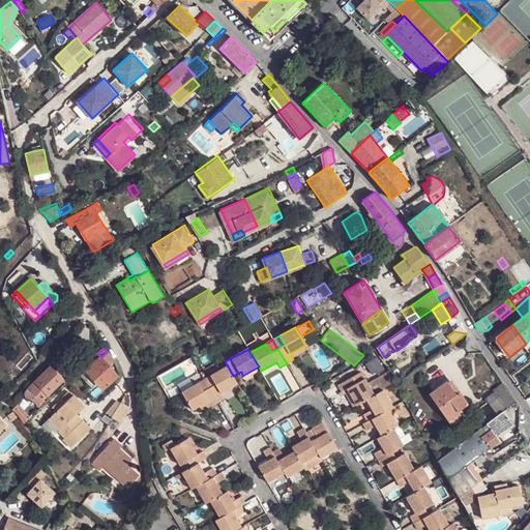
[(115,361),(107,352),(101,357),(109,366),(115,361)]
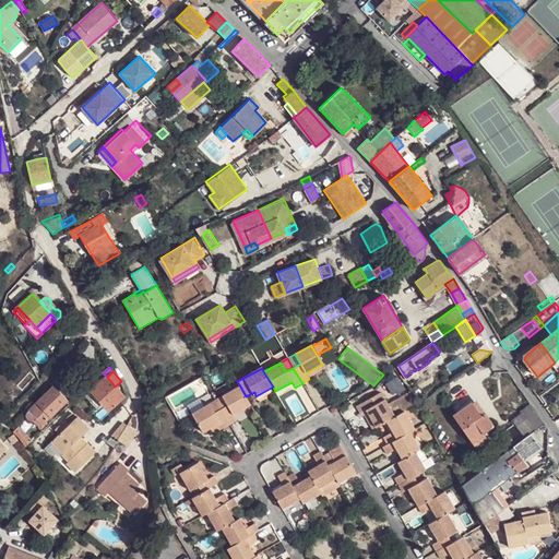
[(75,388),(60,372),(51,381),(67,395),(75,388)]
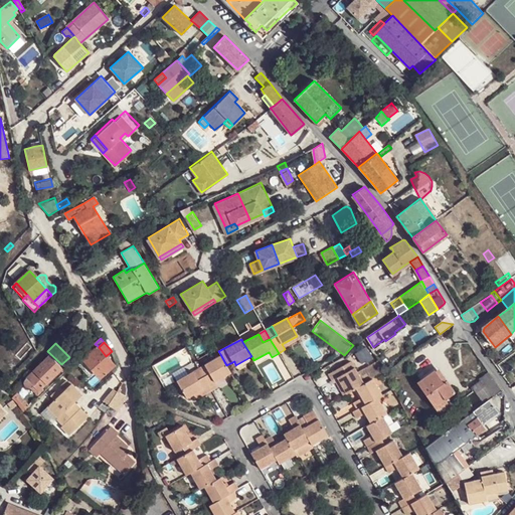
[(99,347),(97,345),(87,354),(77,362),(89,374),(94,369),(100,376),(113,365),(106,356),(99,347)]
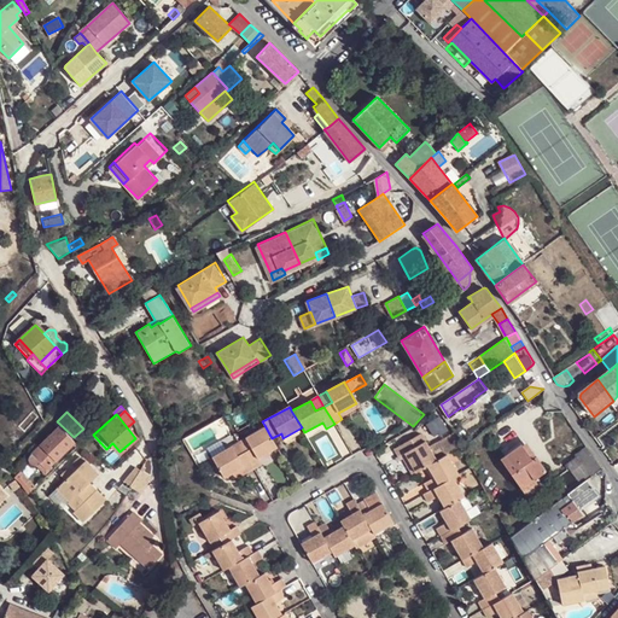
[(36,442),(39,444),(58,426),(54,424),(36,442)]
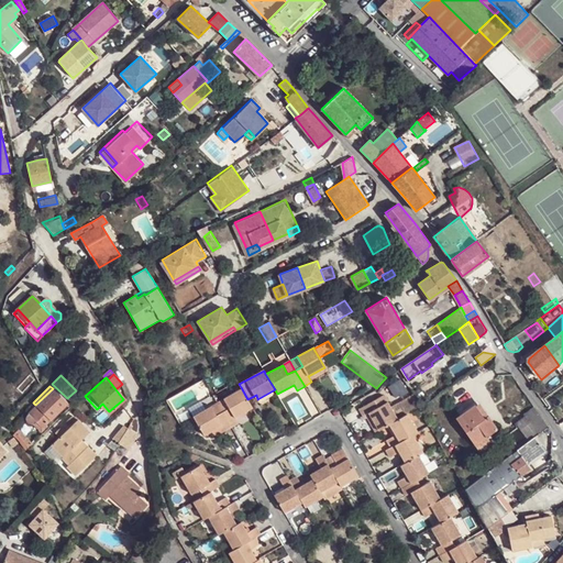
[(223,411),(232,427),(239,422),(236,417),(252,408),(247,399),(241,387),(224,397),(230,407),(223,411)]
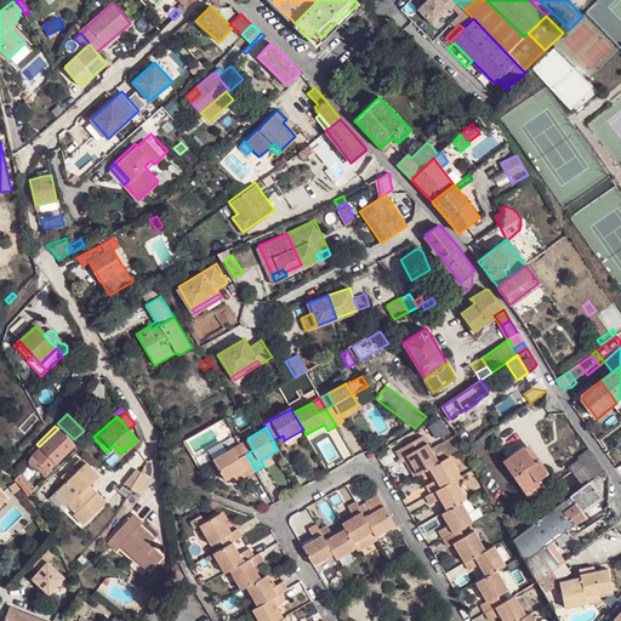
[(39,446),(30,456),(29,457),(28,461),(29,466),(33,468),(36,469),(41,468),(44,472),(53,465),(74,444),(58,428),(39,446)]
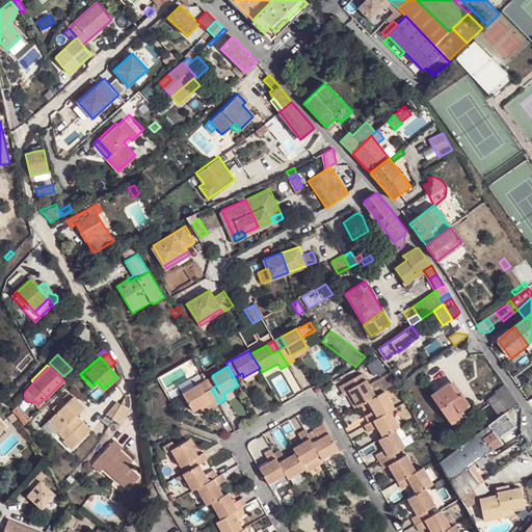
[(363,373),(339,387),(344,395),(349,392),(357,407),(367,402),(376,397),(370,387),(367,380),(363,373)]
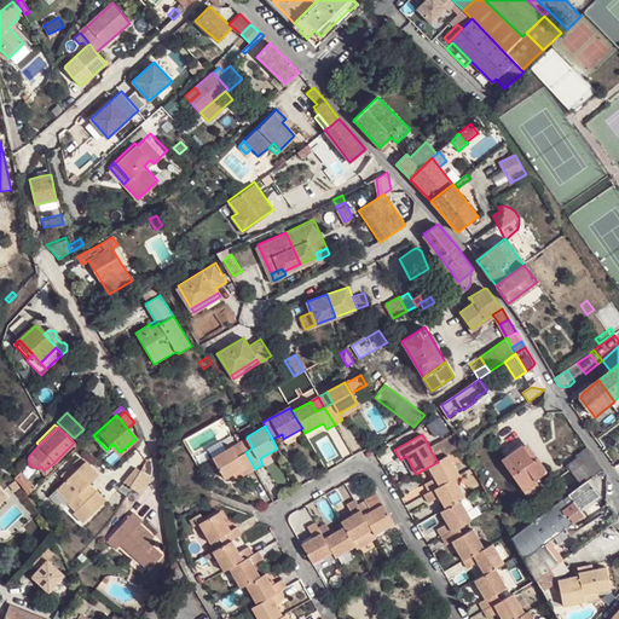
[(440,444),(431,450),(438,462),(447,456),(463,447),(458,439),(457,435),(440,444)]
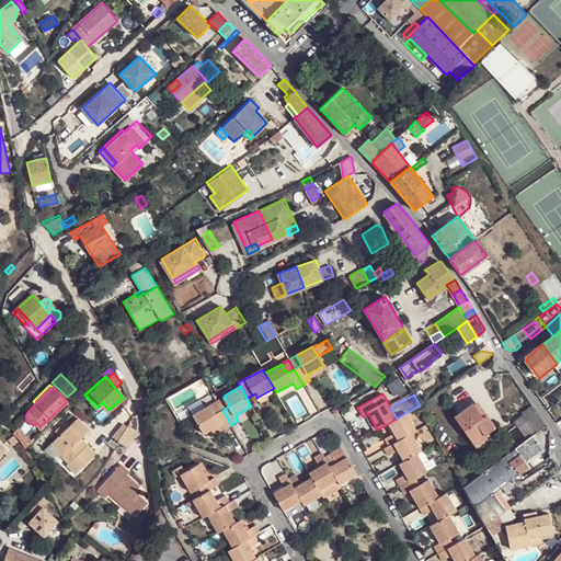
[(229,405),(224,396),(216,400),(222,410),(229,405)]
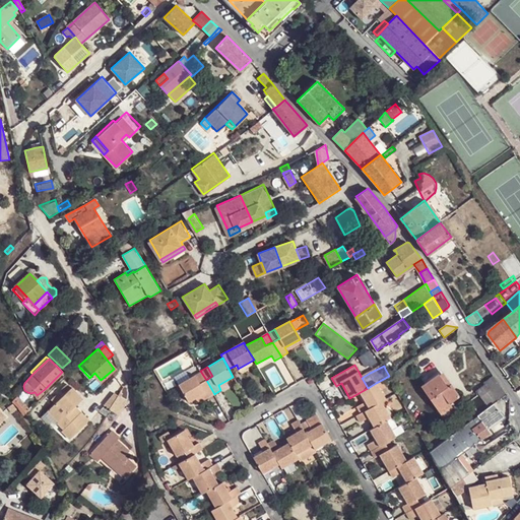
[(366,367),(359,372),(362,378),(370,373),(366,367)]
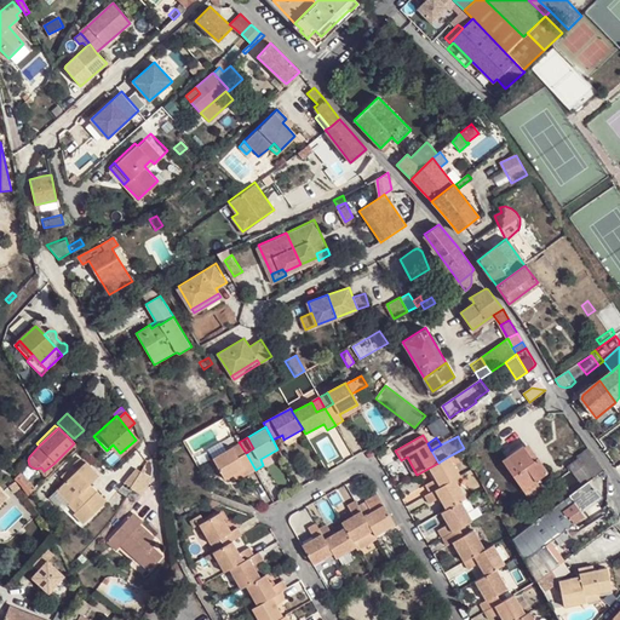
[(208,449),(212,457),(227,449),(222,441),(208,449)]
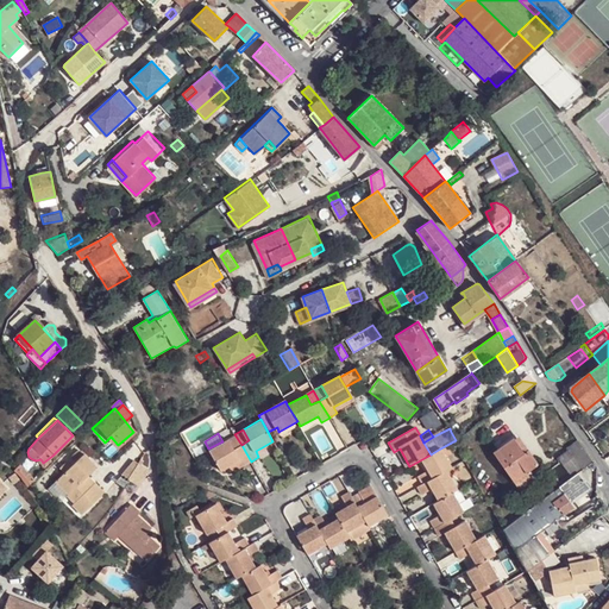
[(242,445),(234,434),(227,438),(234,449),(242,445)]
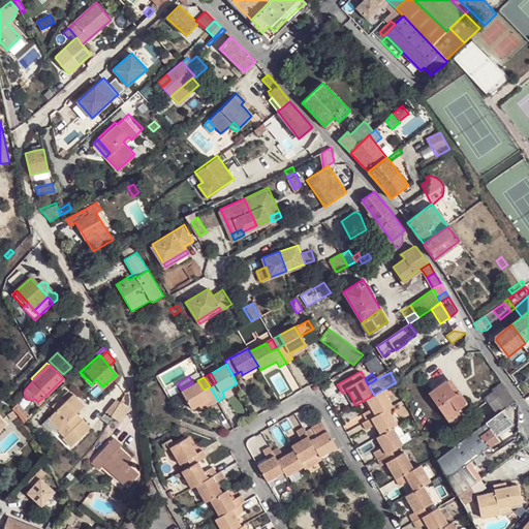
[(495,390),(505,404),(514,399),(499,377),(491,383),(495,390)]
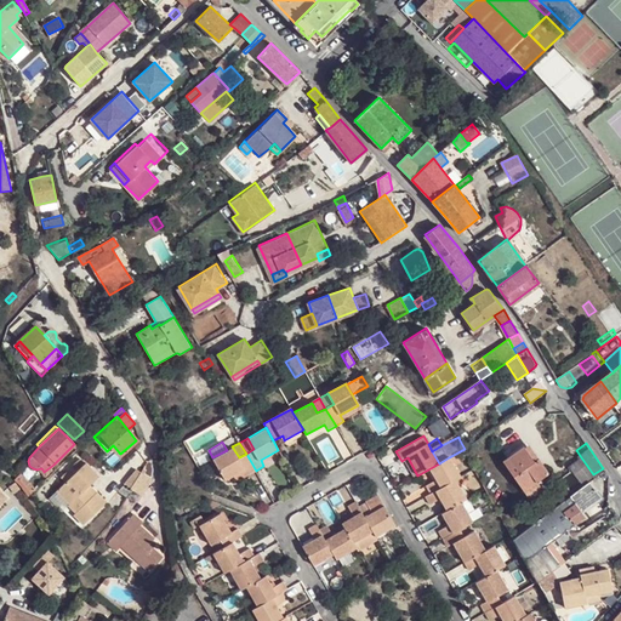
[(44,472),(40,476),(44,479),(78,448),(74,444),(53,465),(44,472)]
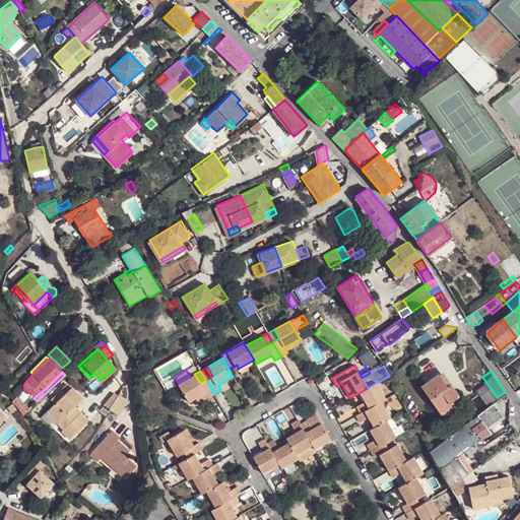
[(190,377),(178,383),(189,401),(195,397),(204,392),(207,398),(214,394),(206,380),(200,383),(194,374),(190,377)]
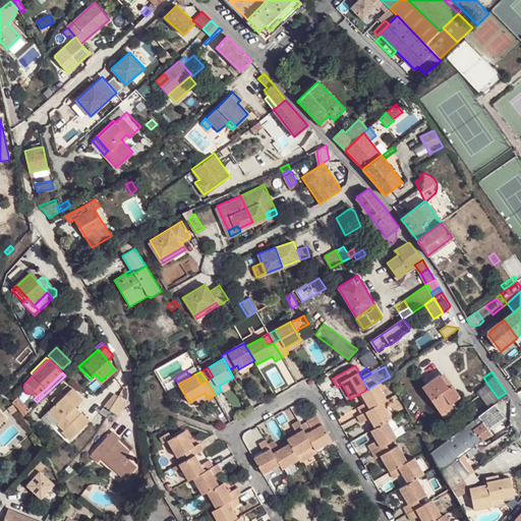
[(450,404),(460,397),(451,384),(449,385),(441,374),(428,383),(425,385),(422,388),(437,408),(448,401),(450,404)]
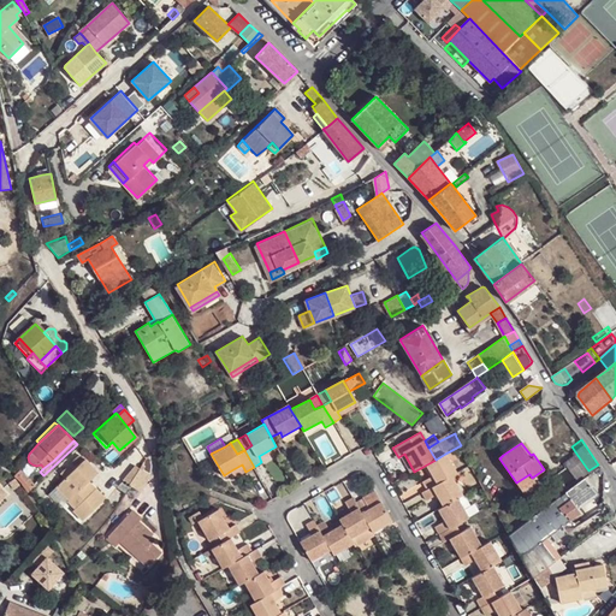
[(398,457),(396,458),(406,477),(414,472),(404,454),(398,457)]
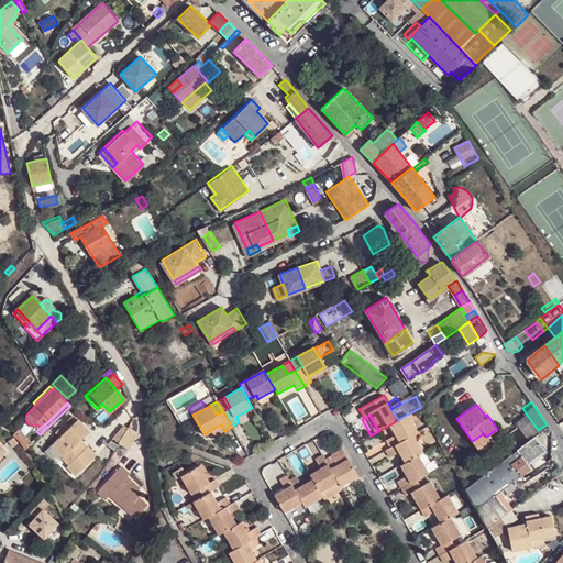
[(398,420),(388,426),(395,437),(386,442),(387,445),(384,448),(385,450),(414,434),(417,432),(407,415),(398,420)]
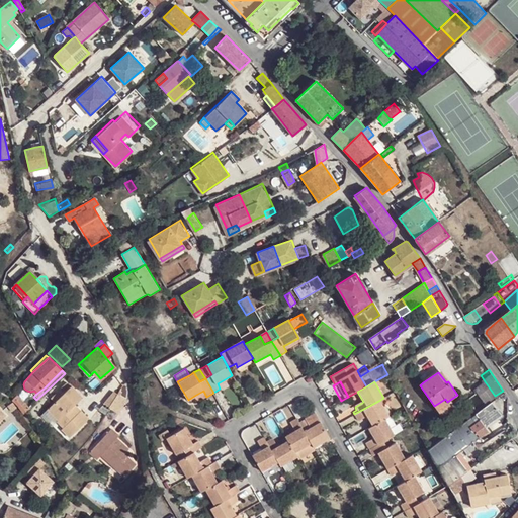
[(478,393),(486,404),(495,396),(485,381),(475,389),(478,393)]
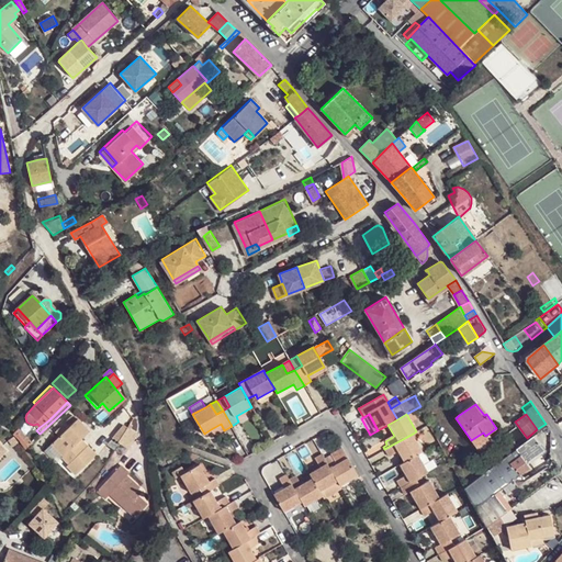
[(57,437),(76,420),(71,416),(53,433),(57,437)]
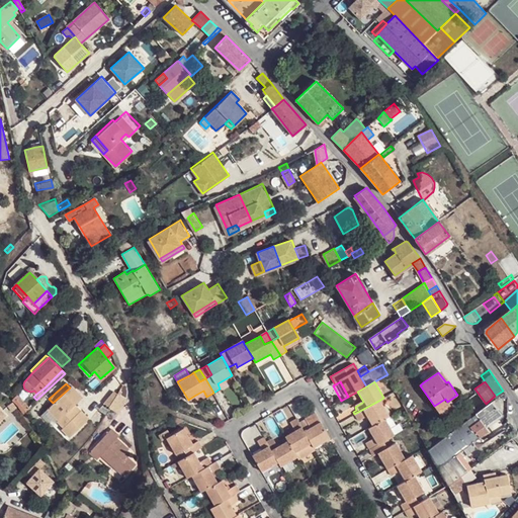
[(53,403),(47,408),(56,418),(54,419),(56,421),(60,425),(58,426),(66,435),(85,417),(78,409),(74,411),(69,405),(72,403),(80,395),(71,385),(70,387),(53,403)]
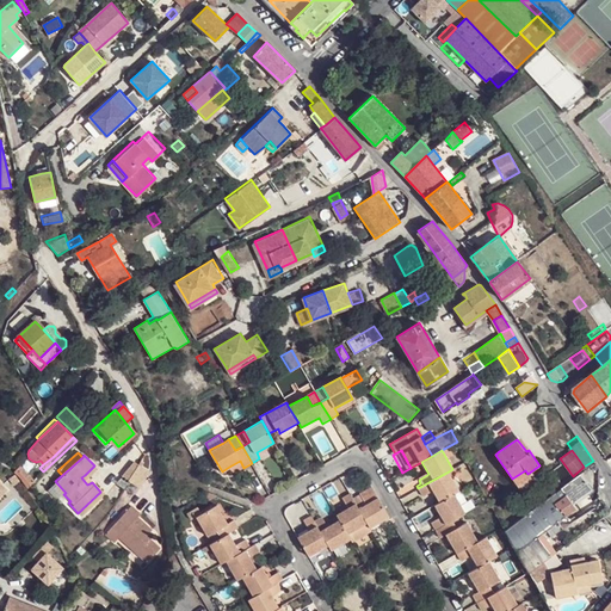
[(240,461),(229,467),(233,474),(244,468),(240,461)]
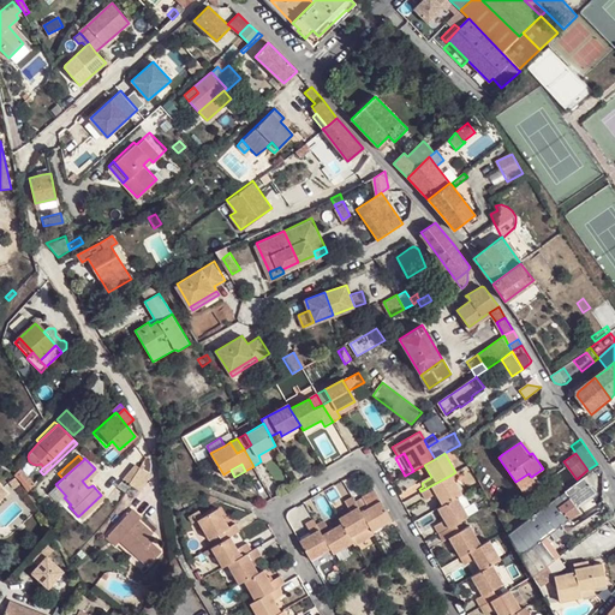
[(137,469),(133,465),(114,487),(123,493),(127,484),(137,469)]
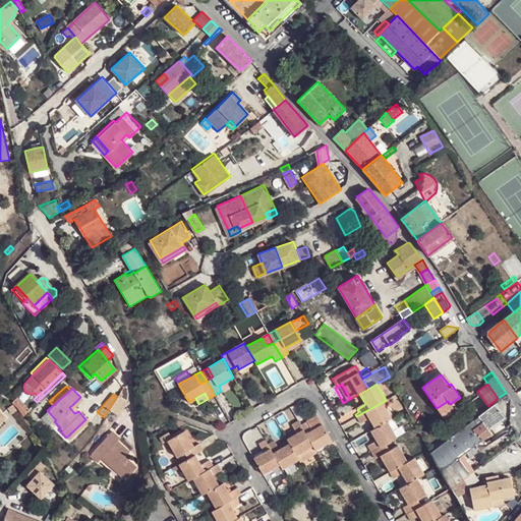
[(19,396),(14,401),(15,402),(18,407),(24,402),(19,396)]
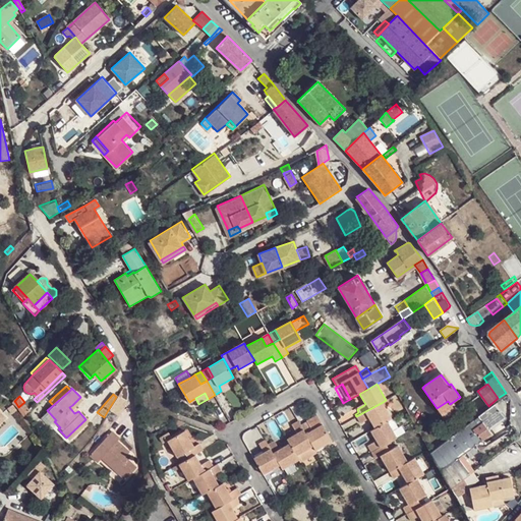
[(118,416),(127,403),(116,397),(108,410),(118,416)]
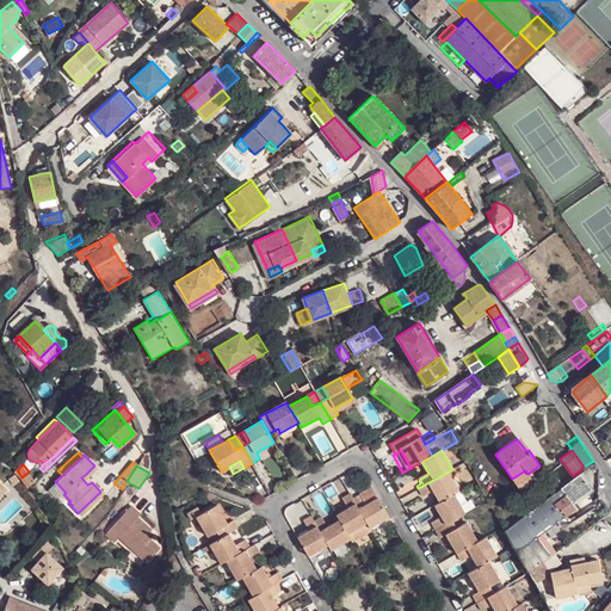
[(449,471),(458,491),(461,489),(466,487),(455,468),(452,469),(449,471)]
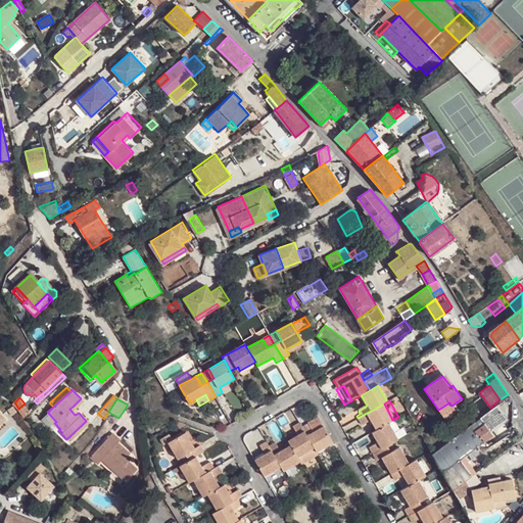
[(452,406),(449,402),(438,410),(441,414),(452,406)]
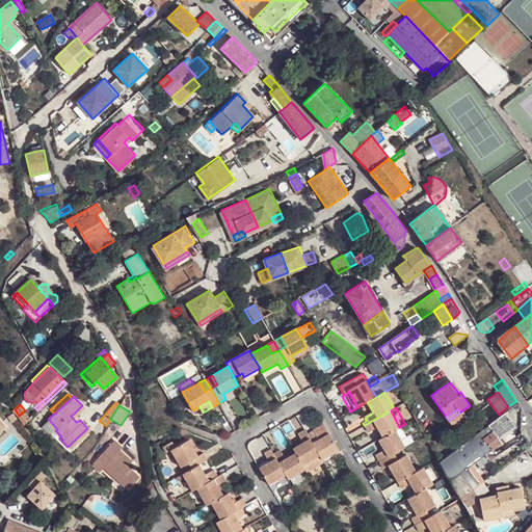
[(25,410),(19,416),(25,422),(30,417),(25,410)]
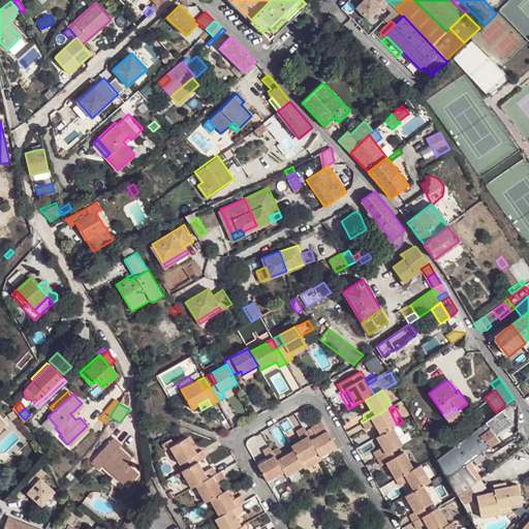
[(389,408),(362,423),(366,431),(375,426),(380,435),(393,428),(397,425),(389,408)]
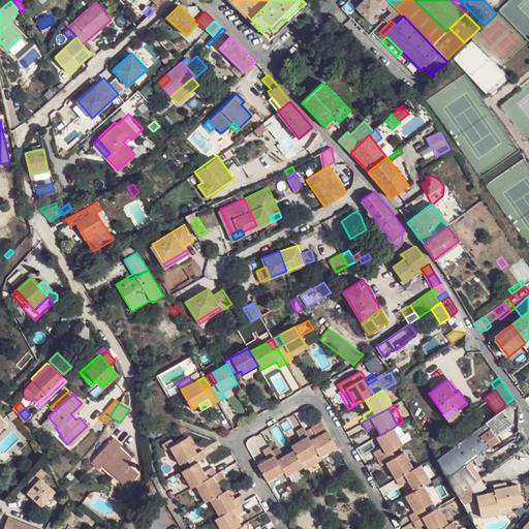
[(8,415),(12,421),(18,416),(12,410),(8,415)]
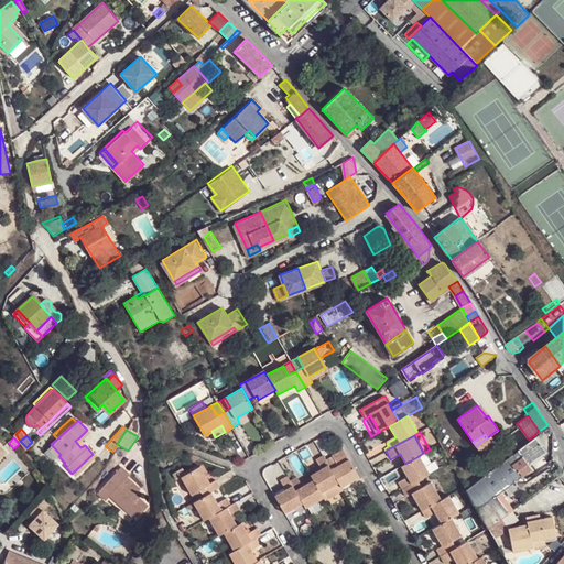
[(519,461),(528,473),(531,467),(529,464),(545,451),(535,437),(518,451),(523,457),(519,461)]
